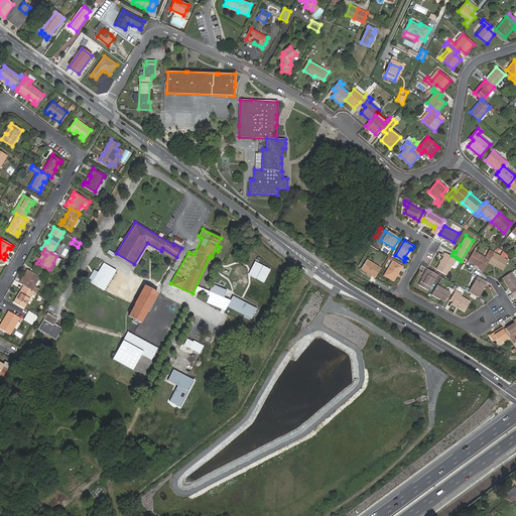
[(481,267),(484,269),(490,260),(491,259),(486,256),(475,250),(469,259),(482,266),(481,267)]
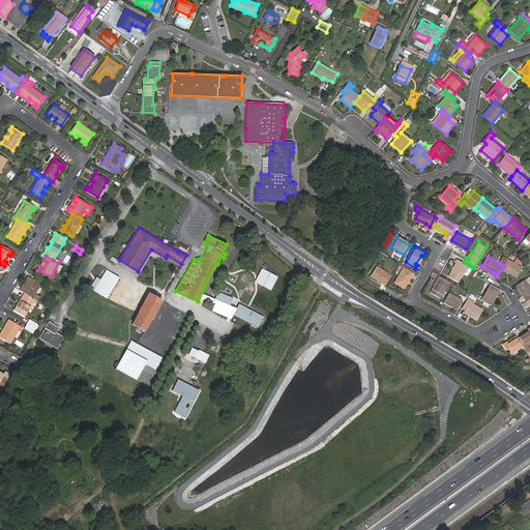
[(503,257),(499,263),(504,266),(507,259),(503,257)]
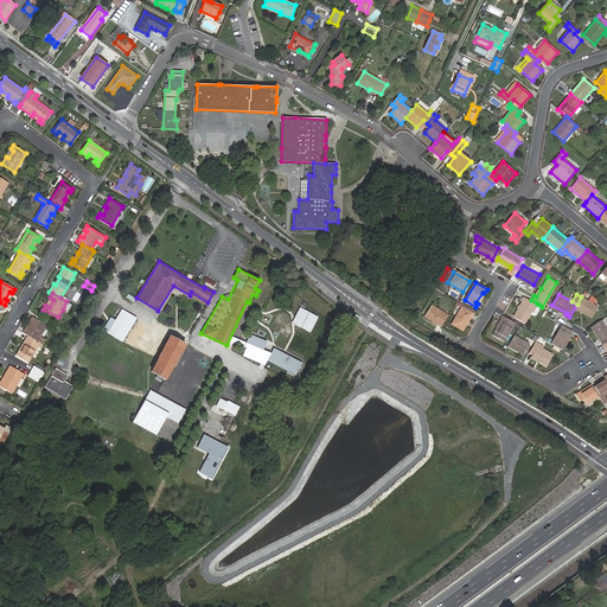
[(531,300),(524,295),(522,300),(522,301),(513,315),(524,323),(531,311),(536,302),(531,300)]
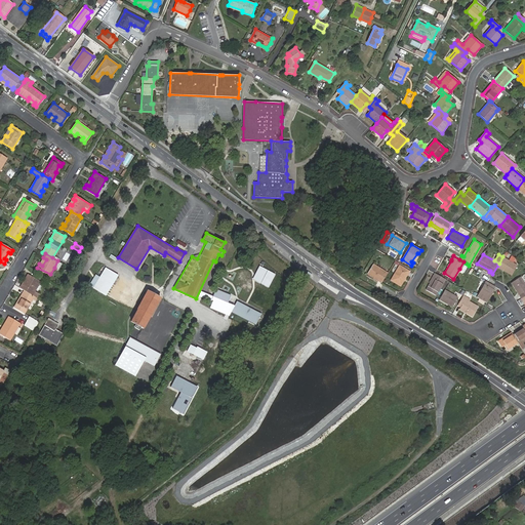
[(502,256),(499,264),(498,265),(513,274),(519,265),(514,261),(510,258),(503,255),(502,256)]
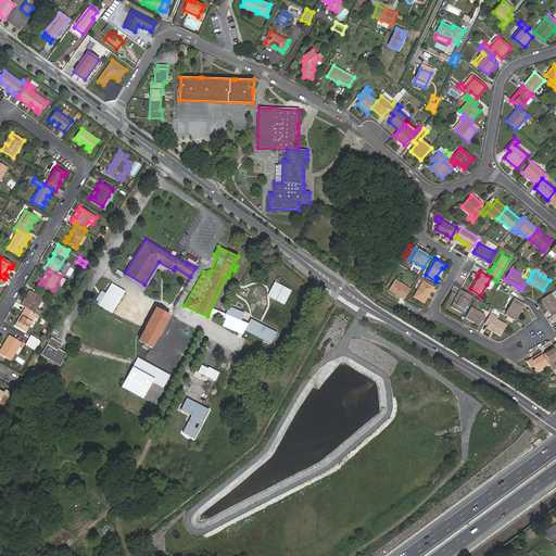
[(406,297),(413,287),(397,277),(391,287),(406,297)]
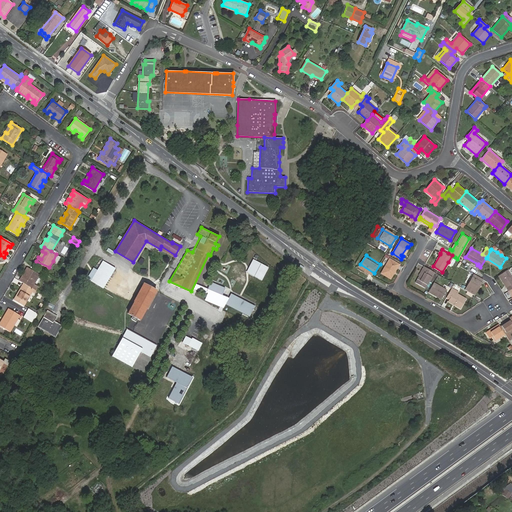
[(400,263),(391,258),(382,272),(391,278),(400,263)]
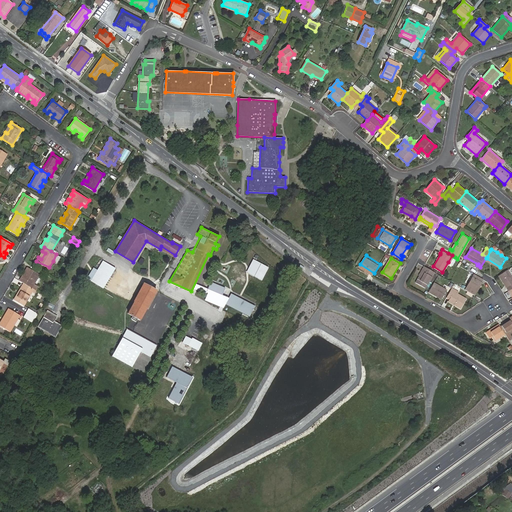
[(114,269),(103,261),(93,276),(106,284),(114,269)]
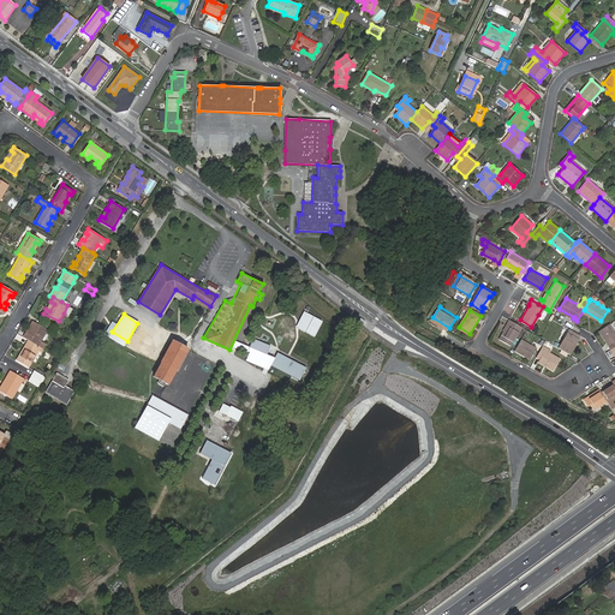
[(523,326),(511,320),(500,339),(512,345),(523,326)]
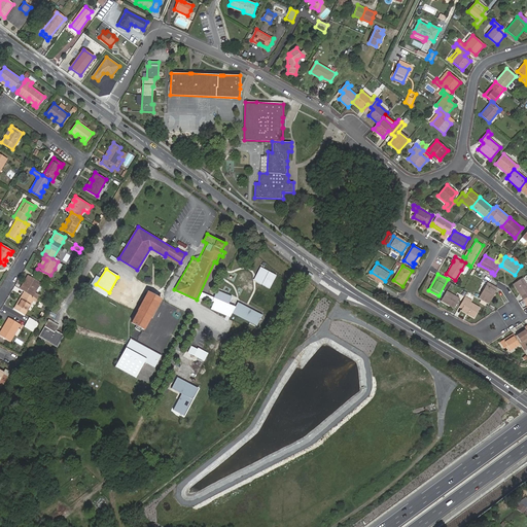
[(34,297),(37,300),(39,295),(35,292),(40,282),(28,275),(26,278),(28,280),(24,286),(22,285),(20,288),(24,290),(34,297)]
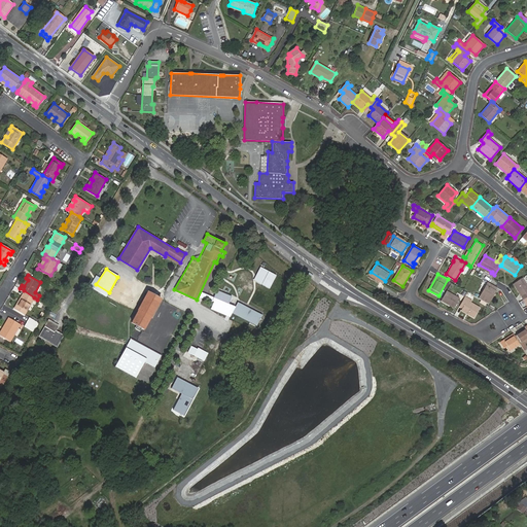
[(524,277),(514,283),(524,299),(526,296),(526,280),(526,281),(524,277)]
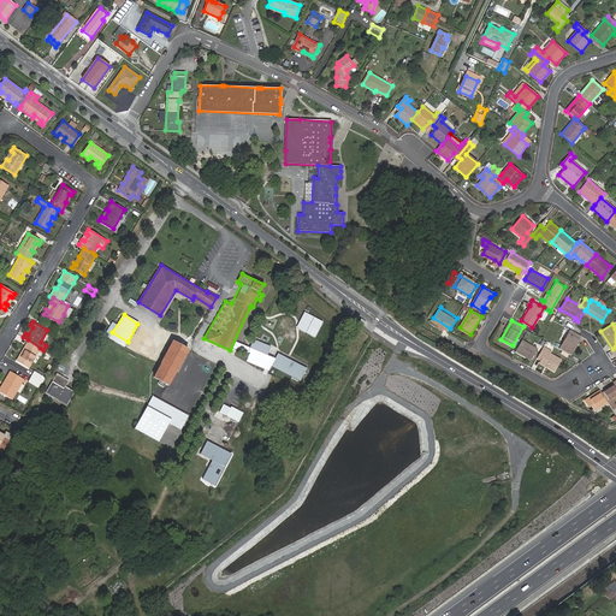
[(569,327),(560,347),(562,349),(566,351),(567,351),(570,354),(575,345),(574,345),(575,342),(576,343),(579,338),(578,338),(580,333),(569,327)]
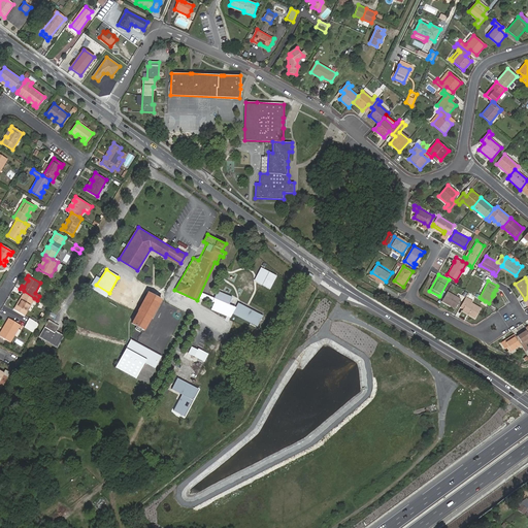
[(24,315),(34,298),(24,291),(20,298),(22,299),(18,306),(15,305),(13,308),(24,315)]
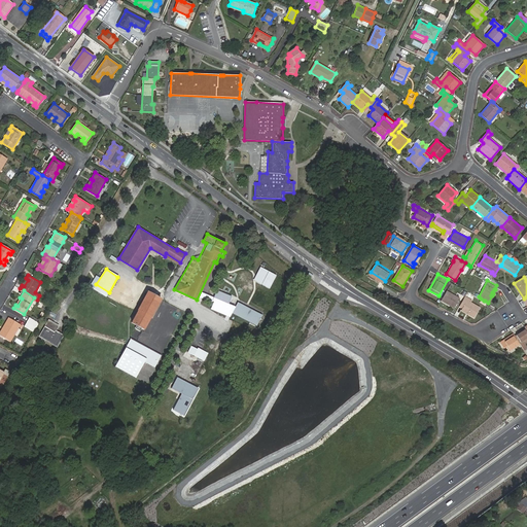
[(222,310),(229,296),(217,290),(210,305),(222,310)]
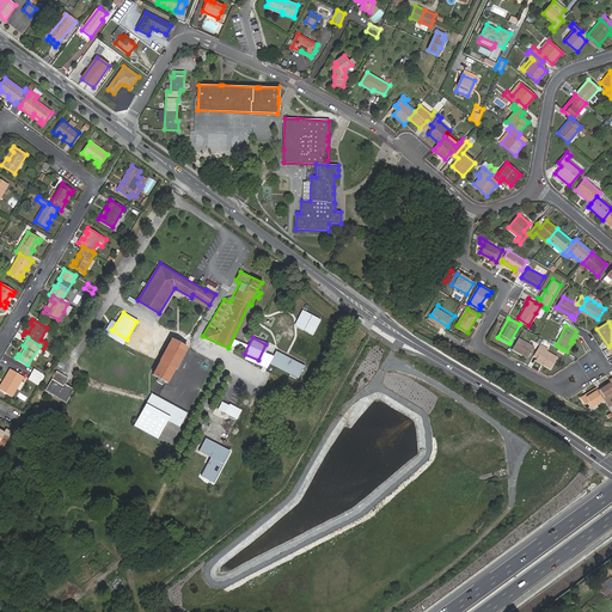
[(533,346),(519,337),(513,348),(527,356),(533,346)]
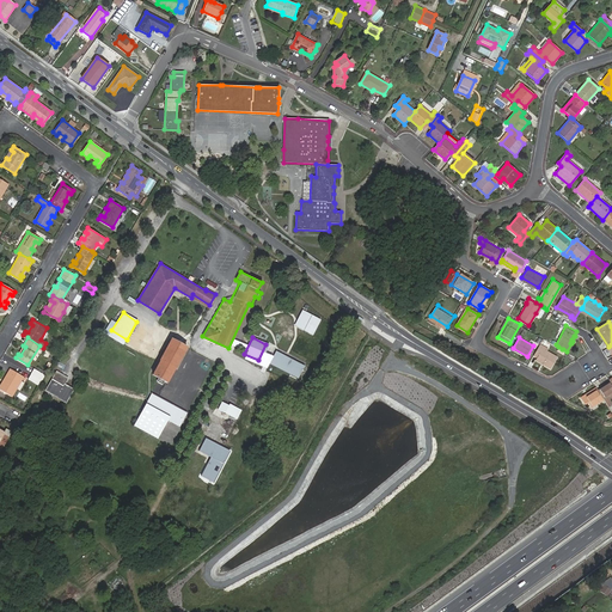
[(187,347),(171,338),(152,373),(166,381),(187,347)]
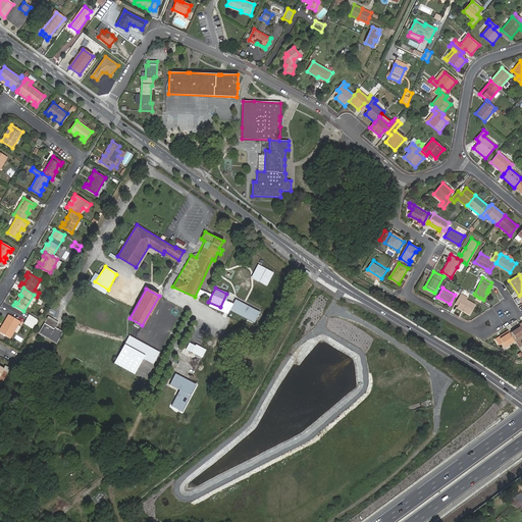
[(466,296),(461,293),(456,303),(459,304),(458,306),(470,313),(476,304),(467,299),(465,297),(466,296)]
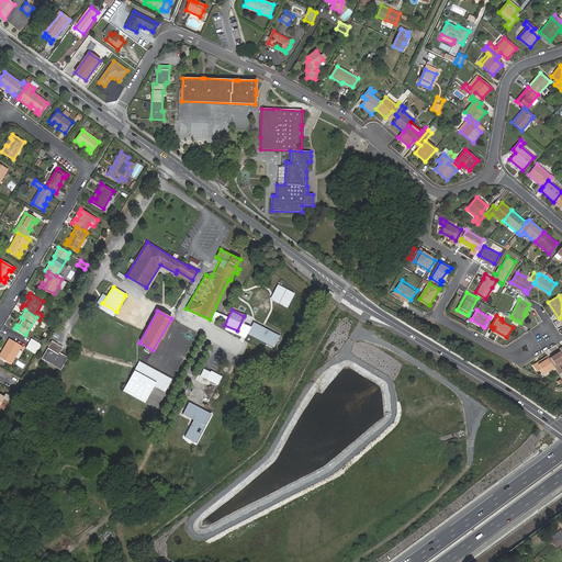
[(279,337),(253,324),(247,336),(272,349),(279,337)]
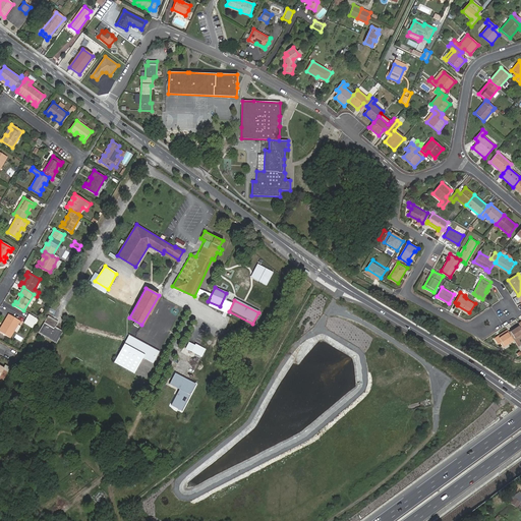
[(3,328),(0,327),(0,331),(10,337),(19,321),(8,313),(5,320),(6,321),(3,328)]
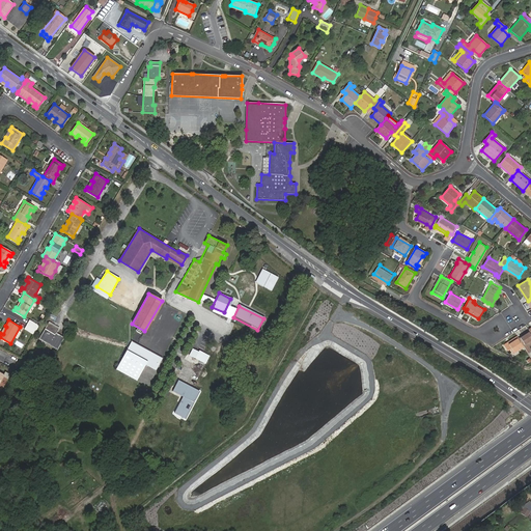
[(53,332),(56,327),(49,323),(40,338),(56,348),(62,338),(56,334),(53,332)]
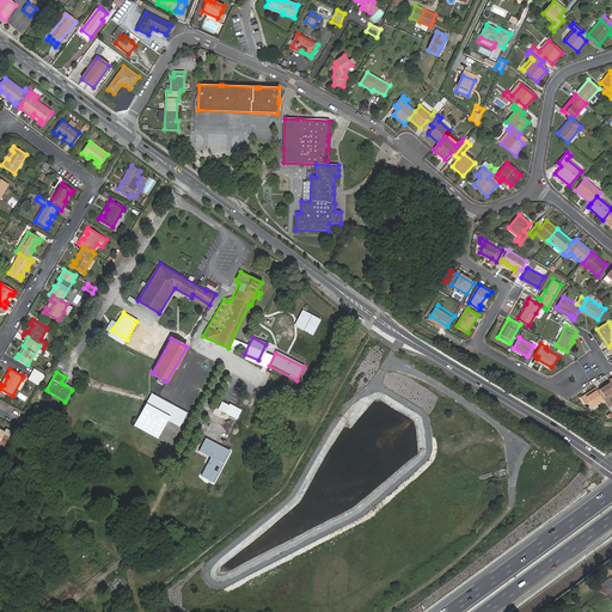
[(38,386),(42,380),(38,378),(31,374),(29,380),(38,386)]
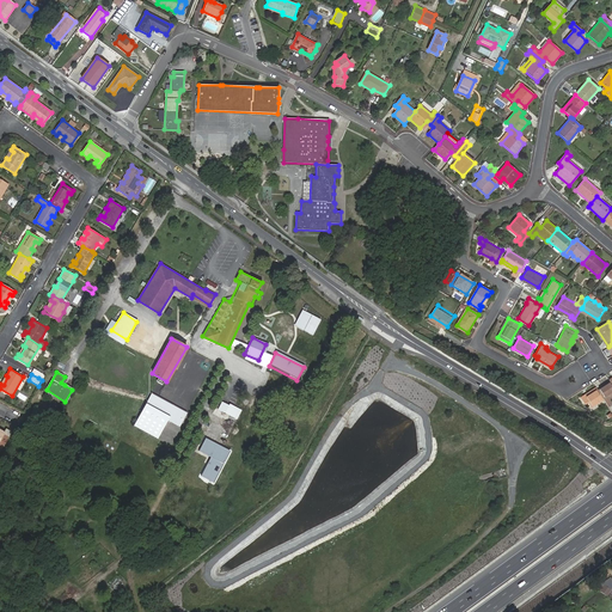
[(605,398),(609,404),(611,402),(611,399),(610,396),(611,395),(611,380),(599,390),(605,398)]
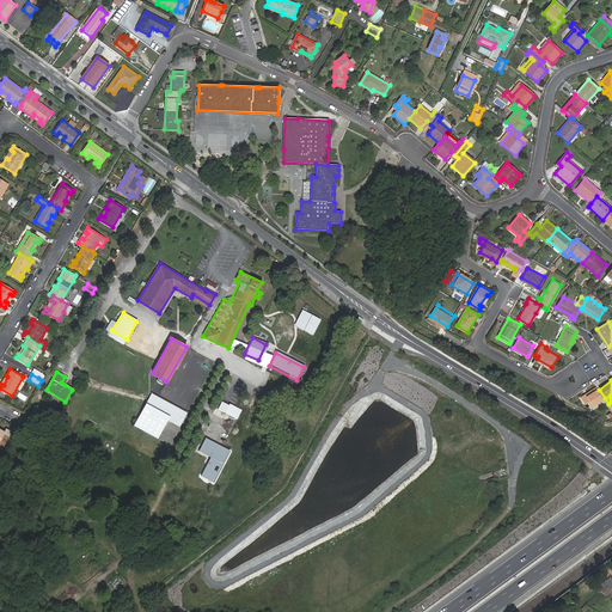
[(599,390),(597,386),(581,397),(585,402),(588,401),(592,407),(605,398),(599,390)]
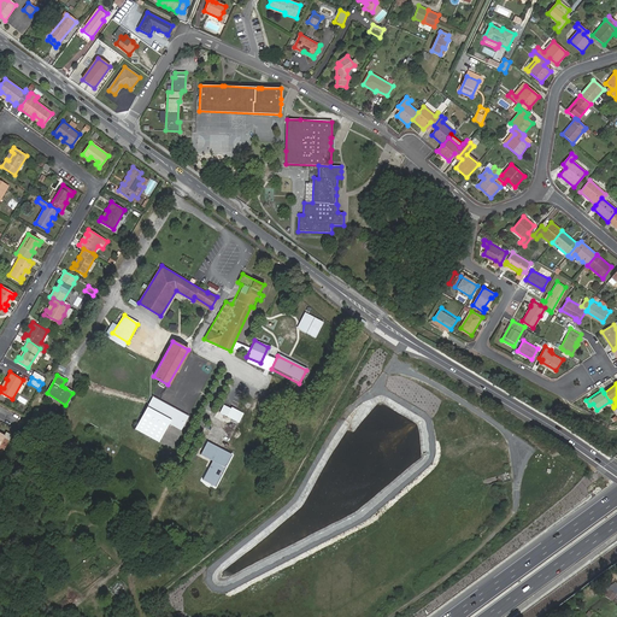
[(153,395),(152,398),(187,417),(188,415),(153,395)]
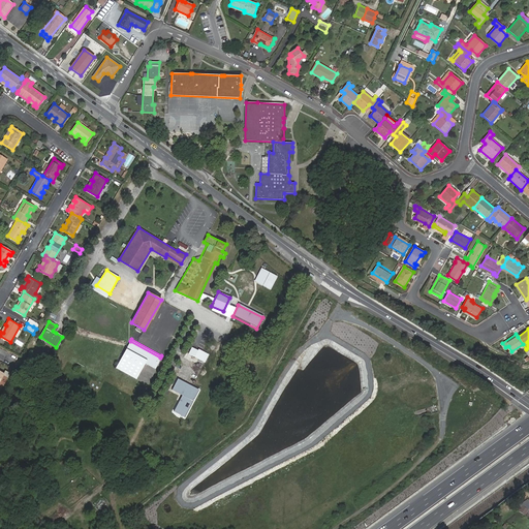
[(146,360),(145,362),(155,367),(160,358),(130,341),(126,348),(146,360)]
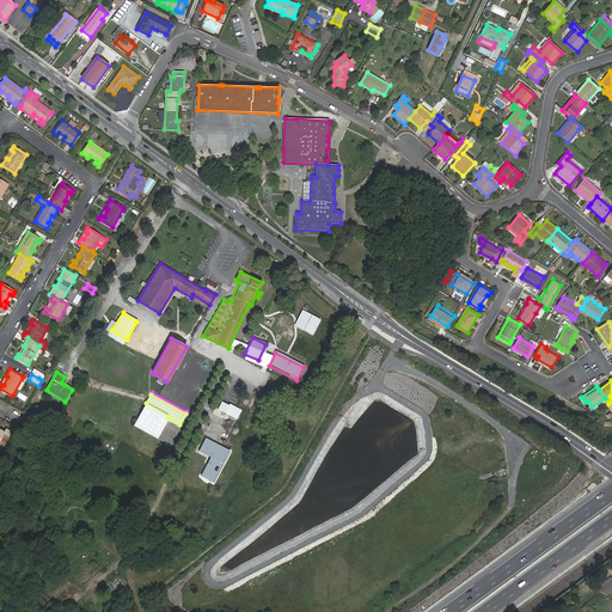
[(237,417),(240,408),(230,403),(230,404),(222,401),(218,408),(237,417)]
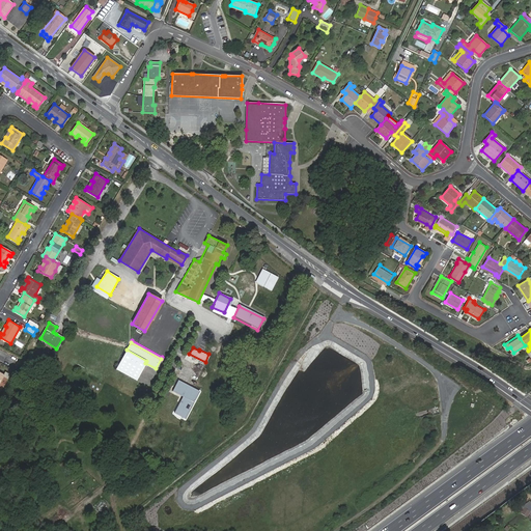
[(116,368),(137,380),(145,363),(146,361),(127,350),(122,358),(116,368)]
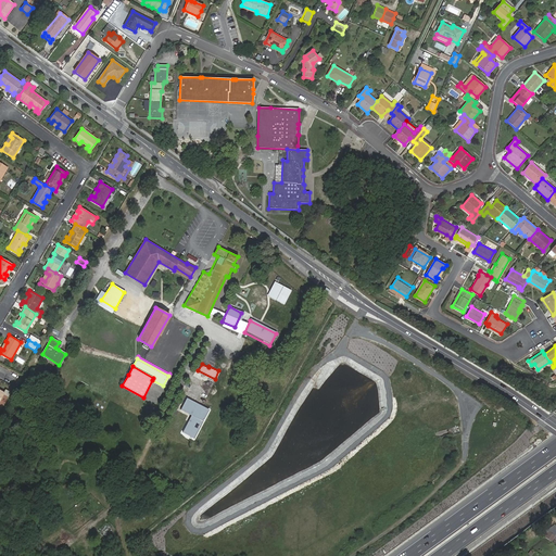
[(0,405),(2,406),(9,394),(0,389),(0,405)]
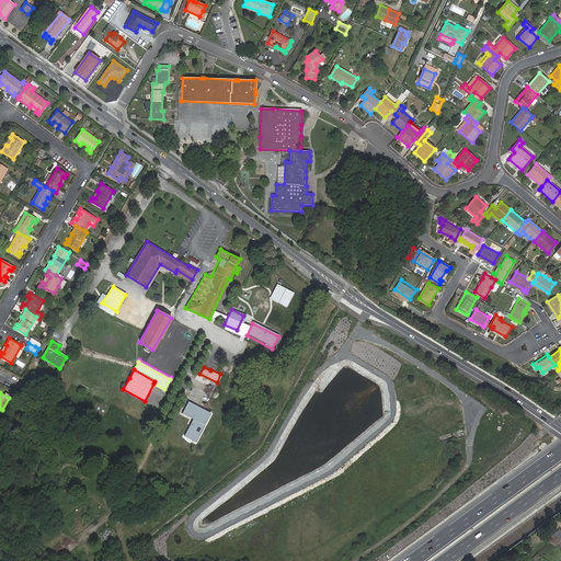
[(196,441),(210,412),(189,400),(182,412),(193,418),(184,435),(196,441)]
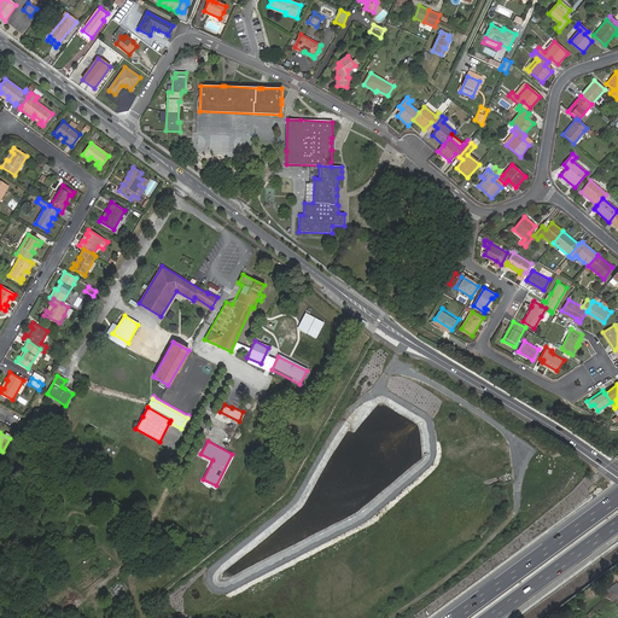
[(117,599),(128,588),(120,579),(109,590),(117,599)]
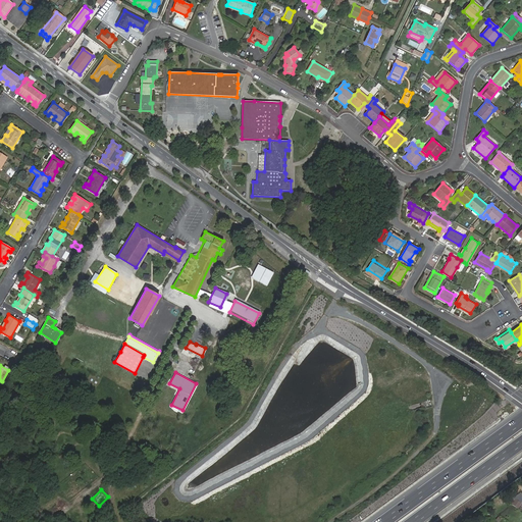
[(511,504),(518,509),(521,503),(515,498),(511,504)]
